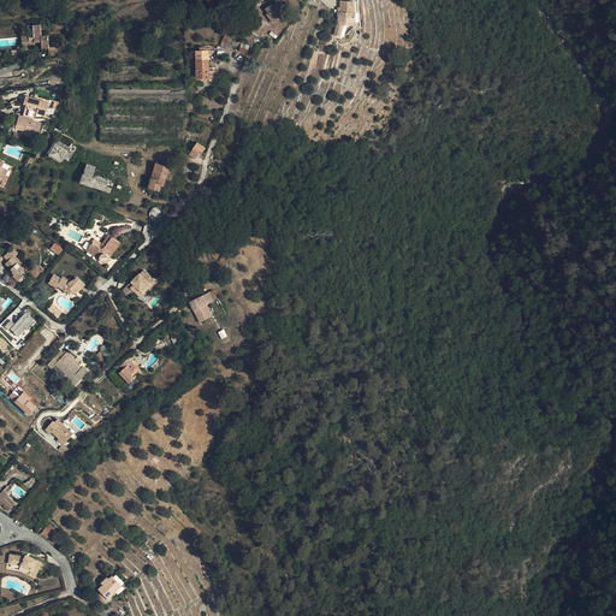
[(278,9),(280,7),(280,6),(277,0),(266,9),(268,13),(267,15),(272,23),(283,16),(278,9)]
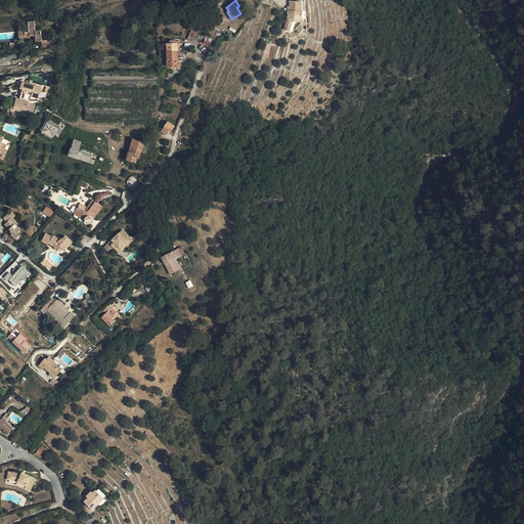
[(302,0),(290,0),(291,4),(291,8),(289,8),(289,19),(293,19),(293,16),(303,16),(303,8),(302,8),(302,0)]
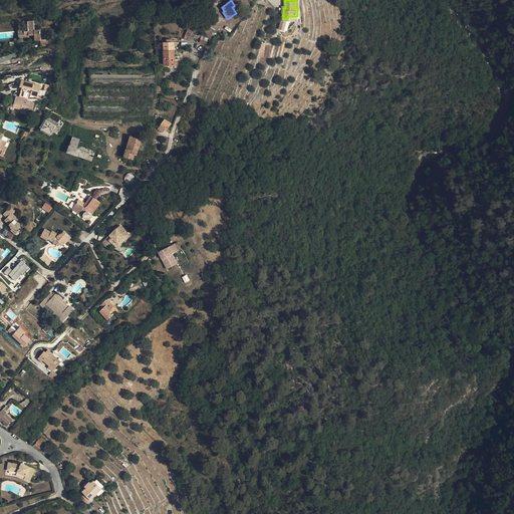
[(35,39),(41,39),(40,29),(35,29),(34,20),(23,21),(24,29),(18,29),(19,40),(30,40),(29,35),(34,35),(35,39)]
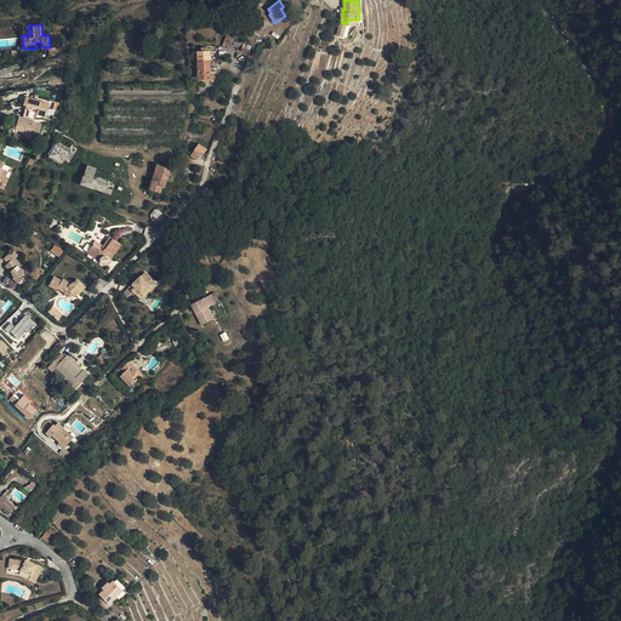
[(222,46),(228,47),(232,36),(226,34),(222,46)]
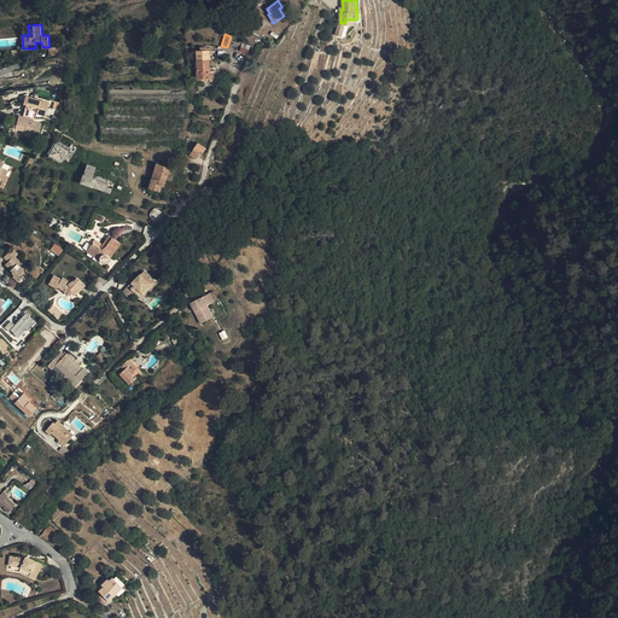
[(194,82),(197,82),(216,82),(216,73),(210,73),(209,51),(197,51),(197,77),(194,77),(194,82)]
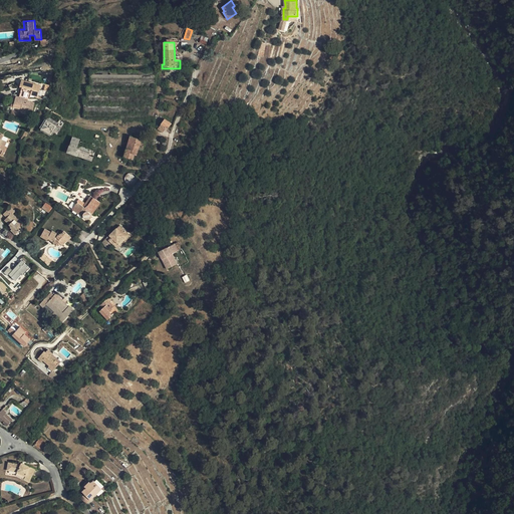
[(32,94),(39,96),(42,84),(23,80),(21,87),(23,88),(21,97),(17,96),(14,107),(34,112),(37,103),(31,101),(32,94)]
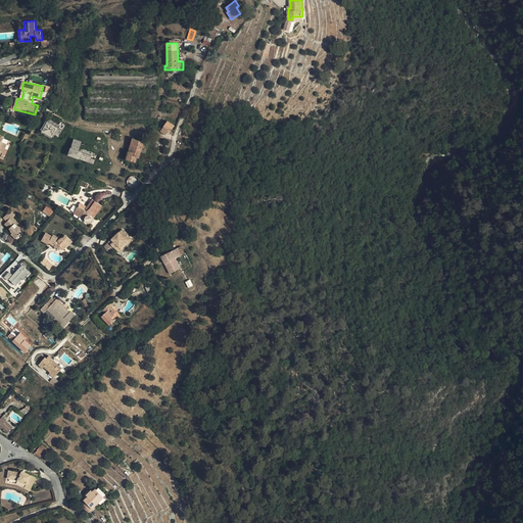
[(164,125),(171,130),(175,125),(169,121),(164,125)]
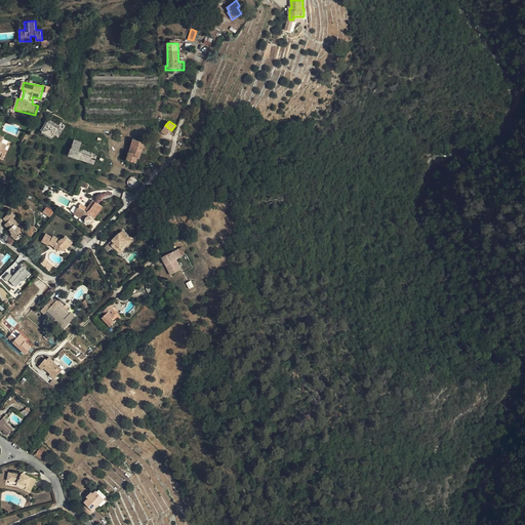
[(46,122),(41,132),(52,137),(57,127),(46,122)]
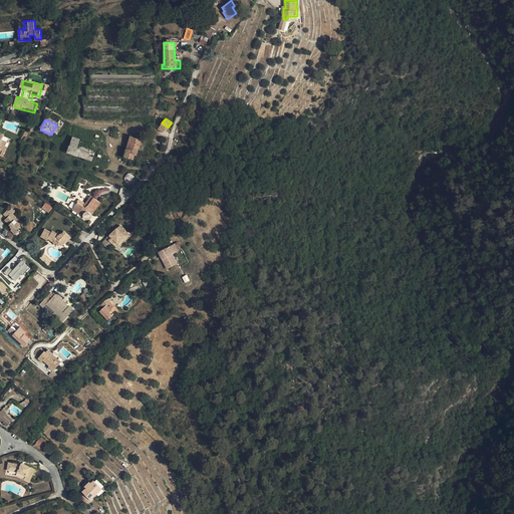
[(137,149),(142,139),(131,136),(127,146),(137,149)]
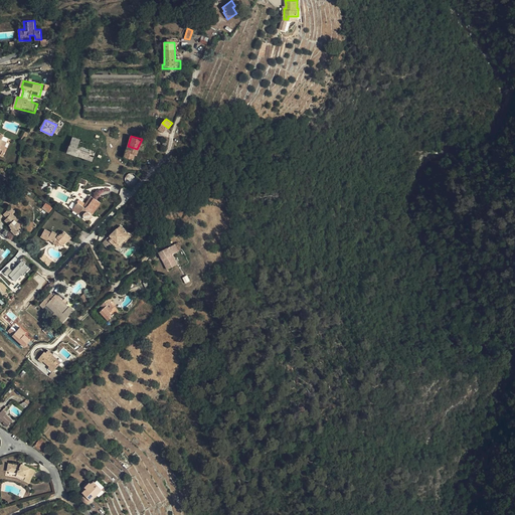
[(68,152),(93,161),(94,156),(90,155),(91,153),(77,148),(80,139),(73,137),(68,152)]
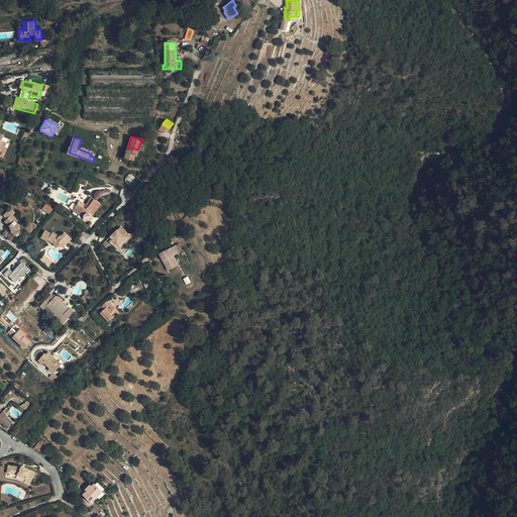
[(137,149),(128,146),(124,157),(133,160),(135,156),(137,156),(139,149),(142,140),(142,139),(137,149)]
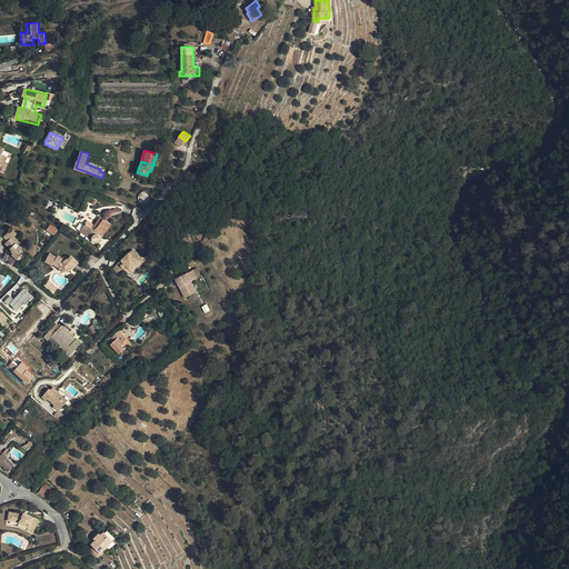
[(95,226),(88,220),(80,231),(91,239),(92,241),(93,242),(95,242),(96,243),(97,243),(99,242),(100,241),(101,240),(101,238),(110,225),(100,217),(95,226)]
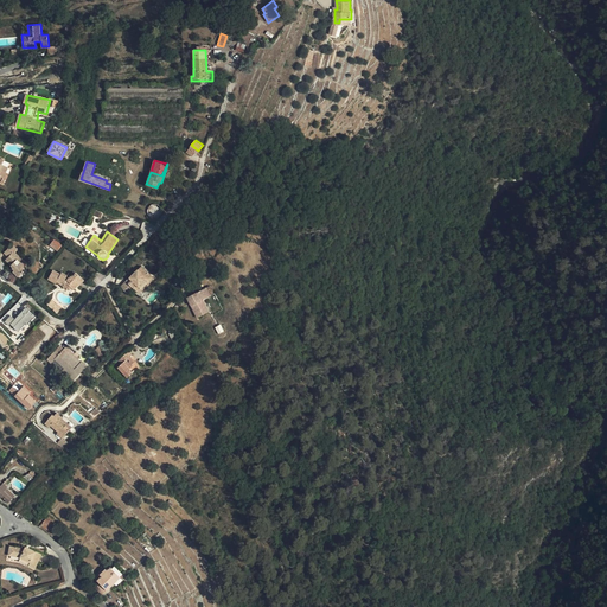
[(53,238),(49,246),(58,251),(62,244),(53,238)]
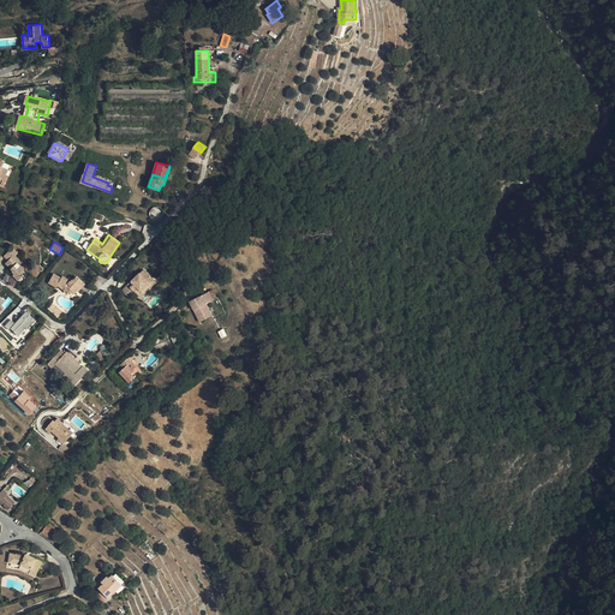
[(22,273),(24,269),(18,263),(21,261),(11,251),(4,257),(7,262),(5,263),(13,270),(15,273),(13,275),(21,282),(25,276),(22,273)]
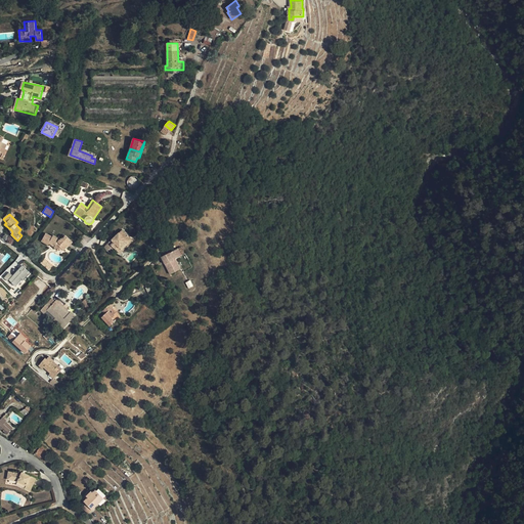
[(126,242),(132,236),(125,228),(117,235),(120,238),(118,241),(117,239),(113,243),(116,247),(121,252),(124,249),(123,248),(127,244),(126,242)]
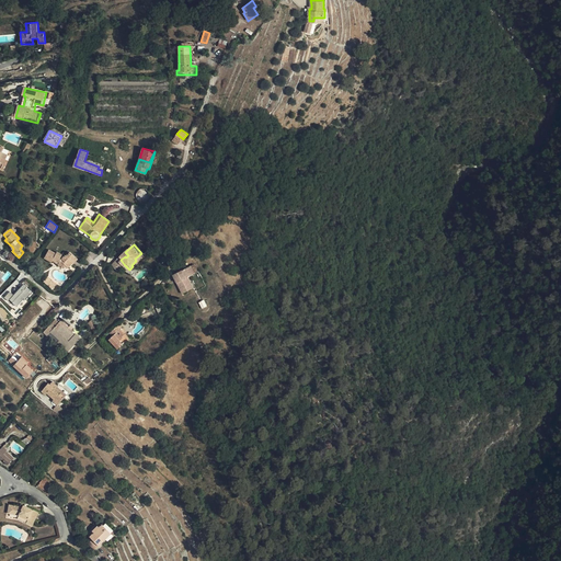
[(52,262),(53,261),(54,259),(57,261),(59,262),(58,264),(61,267),(65,264),(68,267),(73,262),(75,263),(78,259),(69,252),(66,256),(65,255),(58,252),(57,254),(49,250),(44,258),(52,262)]
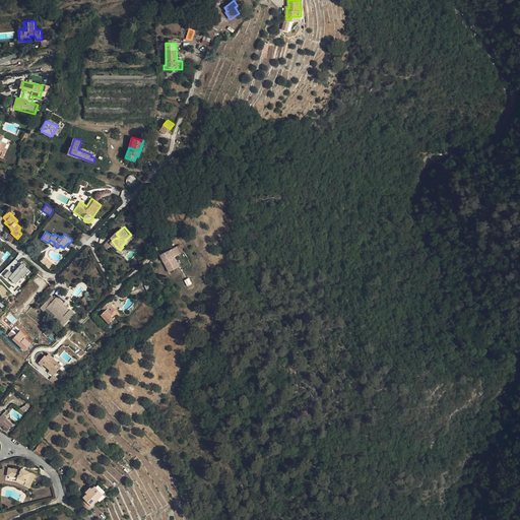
[(134,237),(131,235),(125,240),(126,242),(122,246),(123,247),(134,237)]
